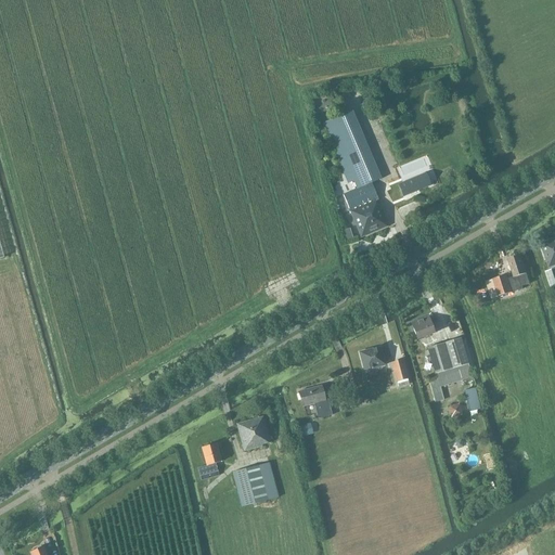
[(352,112),(323,124),(346,178),(351,176),(358,190),(344,195),(361,237),(387,227),(377,201),(378,201),(372,183),(381,180),(352,112)]
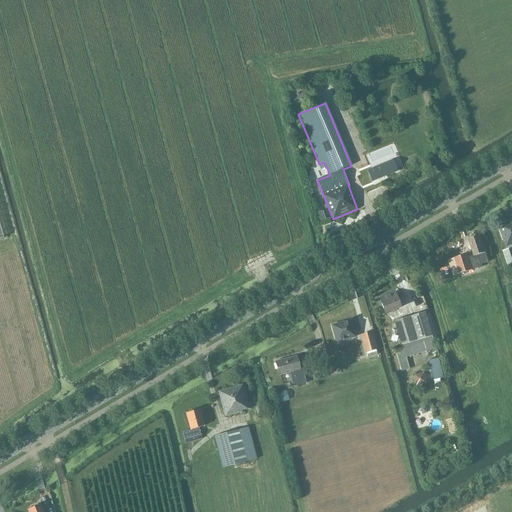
[(372,182),(386,176),(381,165),(367,170),(372,182)]
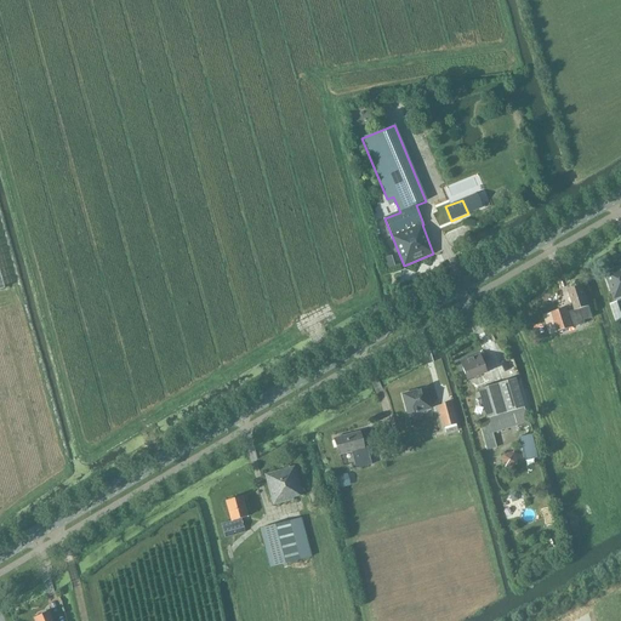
[(620,267),(605,273),(616,303),(610,305),(617,325),(620,323),(620,267)]
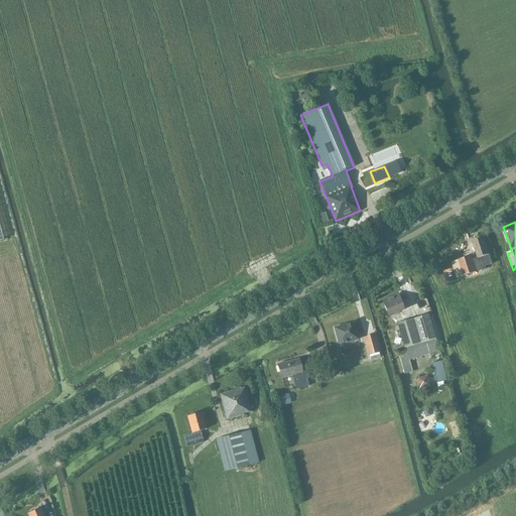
[(460,261),(452,263),(458,279),(487,269),(486,267),(492,264),(490,255),(485,238),(473,242),(478,259),(473,260),(471,256),(459,260),(460,261)]
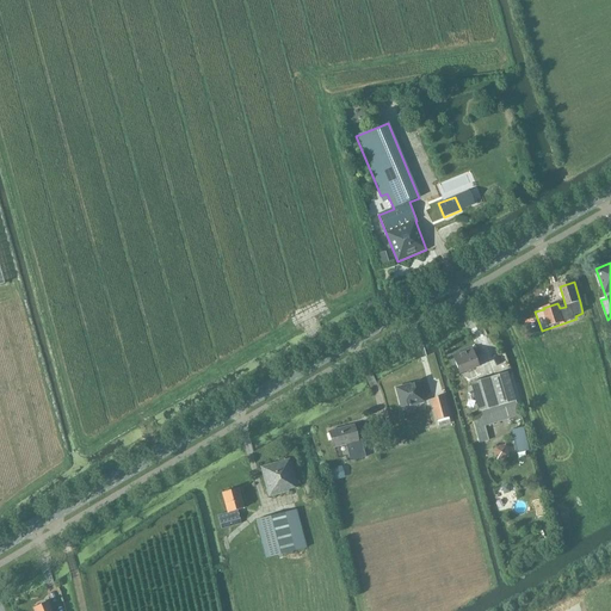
[(519,303),(529,298),(525,289),(514,294),(519,303)]
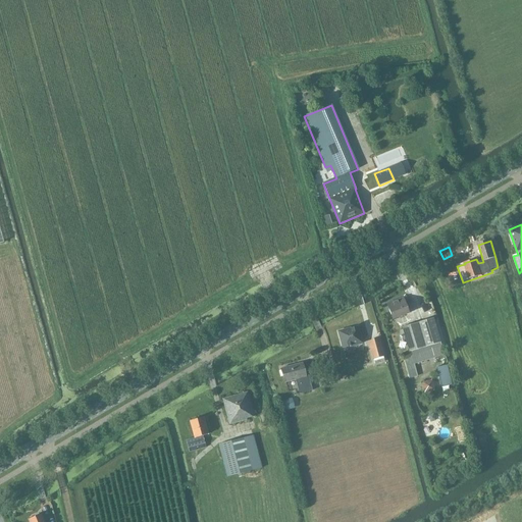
[(393,319),(408,314),(403,299),(387,304),(393,319)]
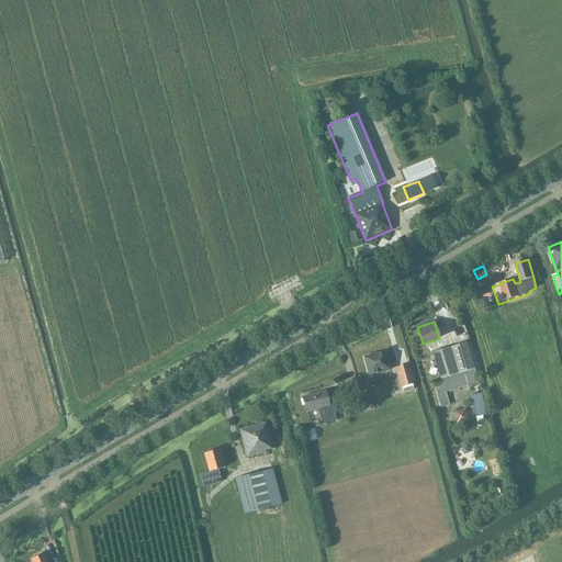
[(433,381),(437,394),(441,408),(449,406),(445,392),(478,382),(467,344),(434,353),(440,379),(433,381)]
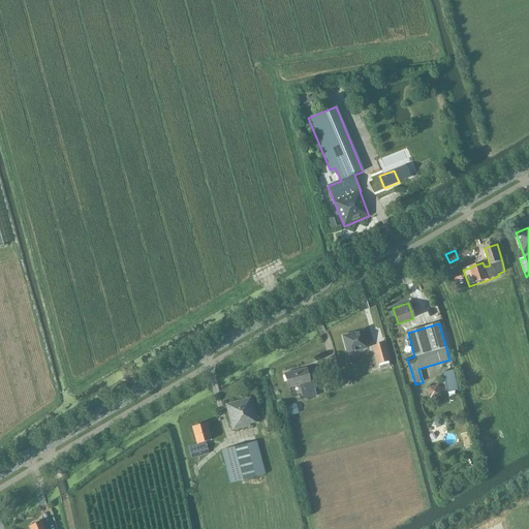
[(363,332),(346,336),(351,355),(368,350),(363,332)]
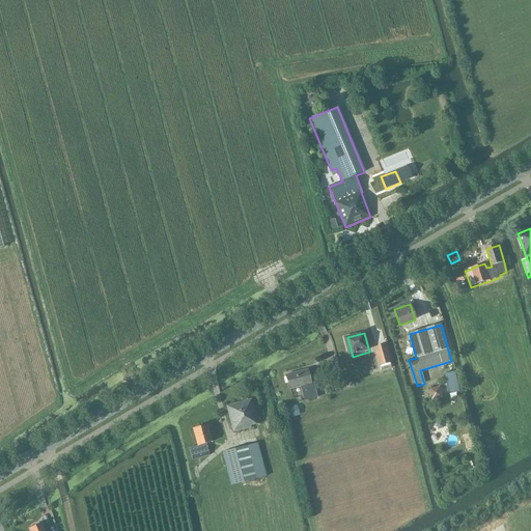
[(386,344),(374,347),(380,366),(380,365),(382,370),(391,368),(390,363),(391,363),(386,344)]
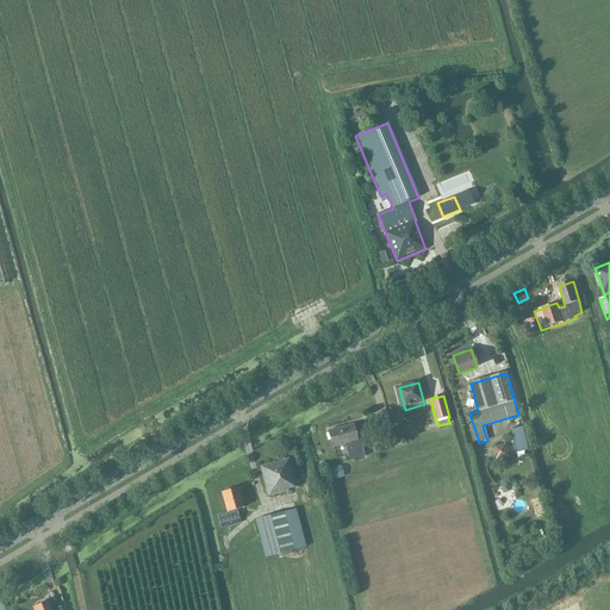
[(360,439),(356,440),(353,424),(328,431),(332,447),(346,443),(350,460),(365,456),(360,439)]
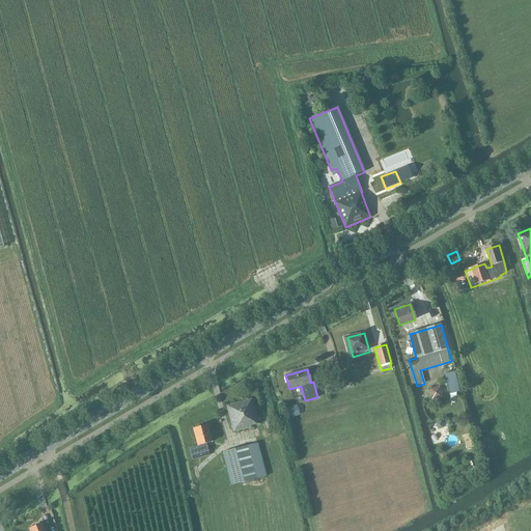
[(454,371),(444,374),(447,385),(449,394),(459,391),(454,371)]
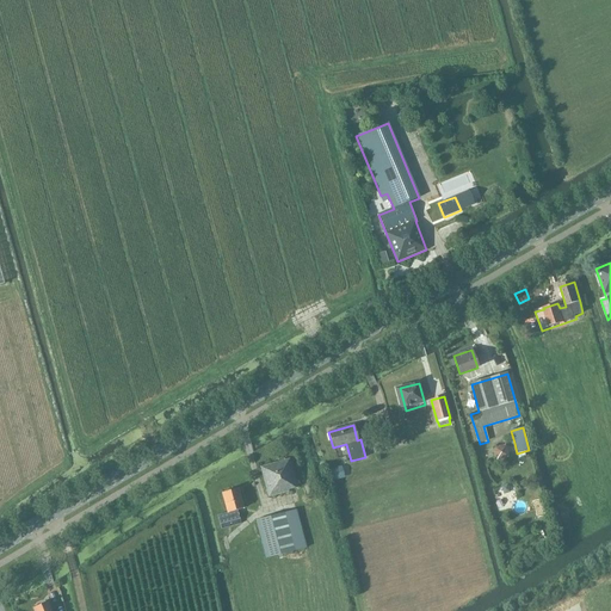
[(495,439),(497,451),(510,449),(508,438),(495,439)]
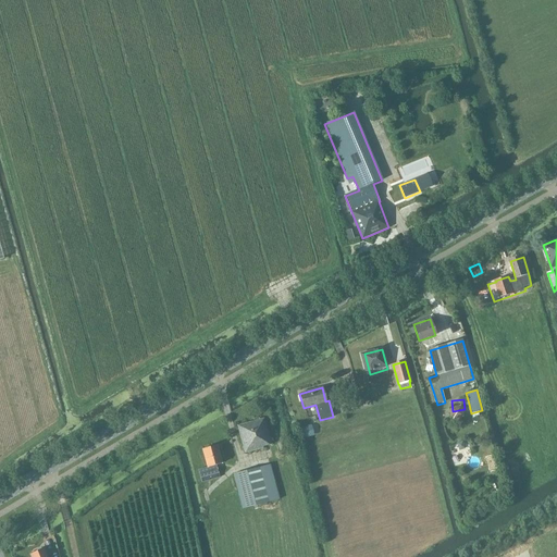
[(237,426),(244,447),(245,453),(263,448),(263,447),(271,445),(264,419),(237,426)]
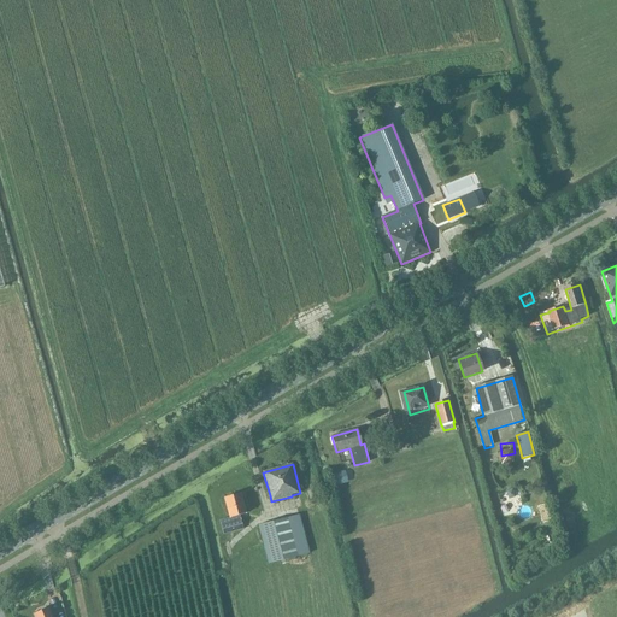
[(344,472),(334,475),(336,485),(346,482),(344,472)]
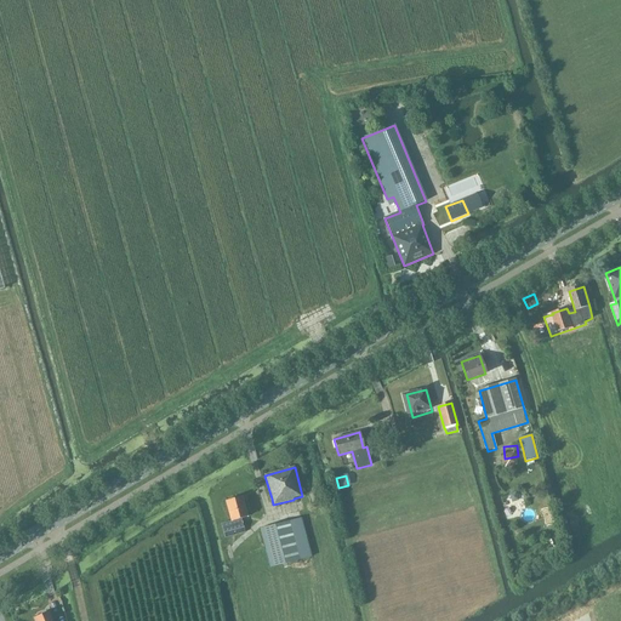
[(355,495),(355,519),(366,519),(365,494),(355,495)]
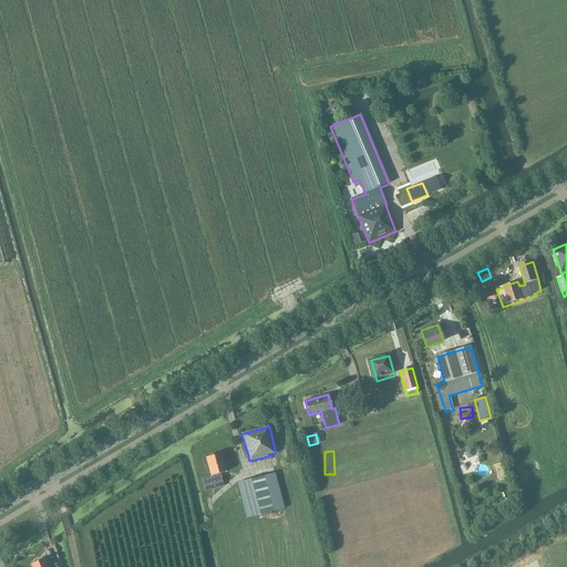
[(212,476),(202,480),(204,487),(223,482),(220,474),(226,472),(222,454),(206,459),(212,476)]
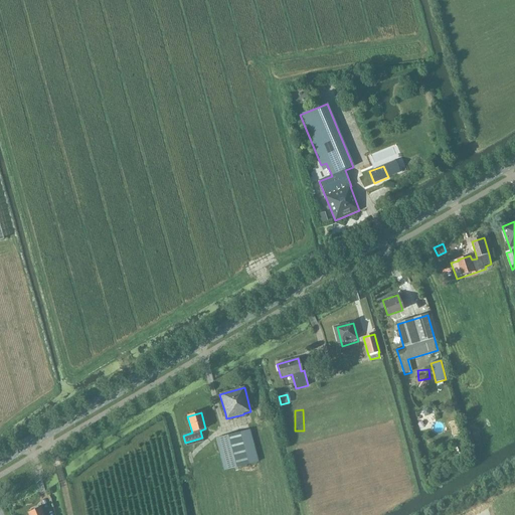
[(224,471),(247,464),(259,461),(249,430),(225,437),(215,440),(224,471)]
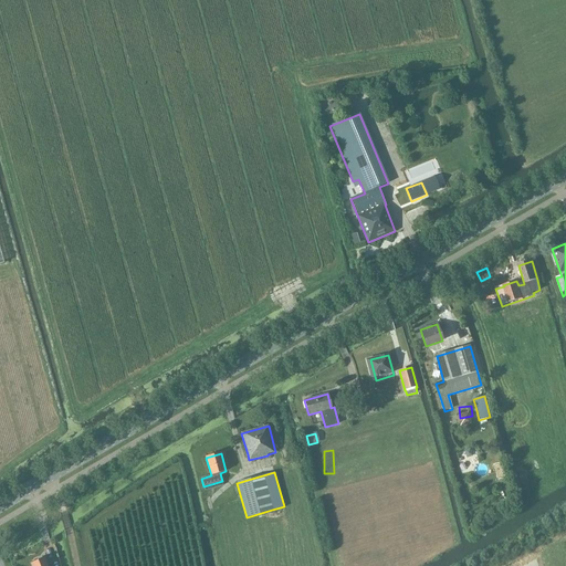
[(45,536),(52,534),(48,522),(41,524),(45,536)]
